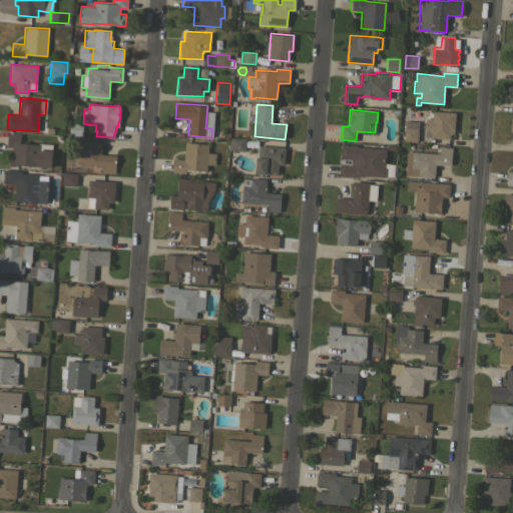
[(455,112),(454,134),(450,133),(450,138),(431,137),(431,130),(424,130),(425,118),(432,118),(432,110),(455,112)]
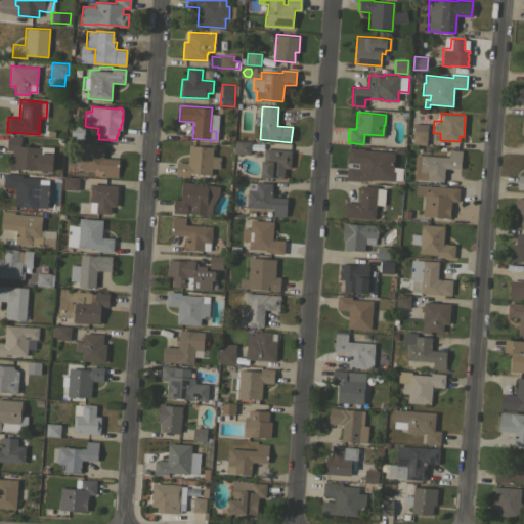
[(413,123),(428,124),(428,126),(429,126),(428,133),(427,133),(427,138),(438,139),(438,146),(412,144),(413,123)]
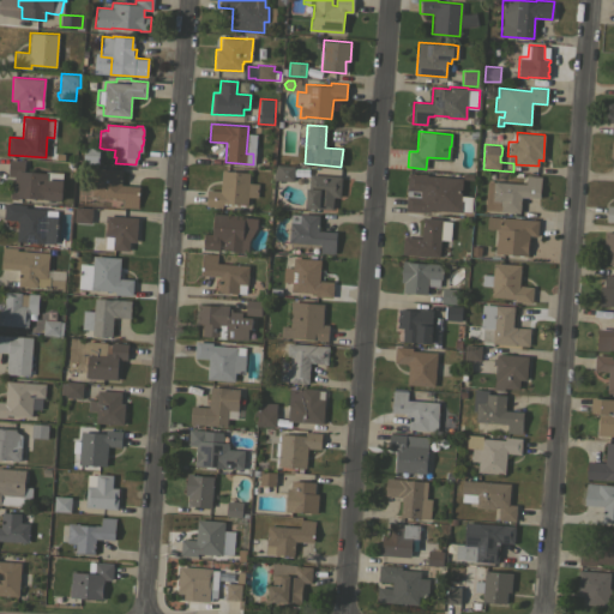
[(83,162),(83,146),(98,148),(97,163),(83,162)]
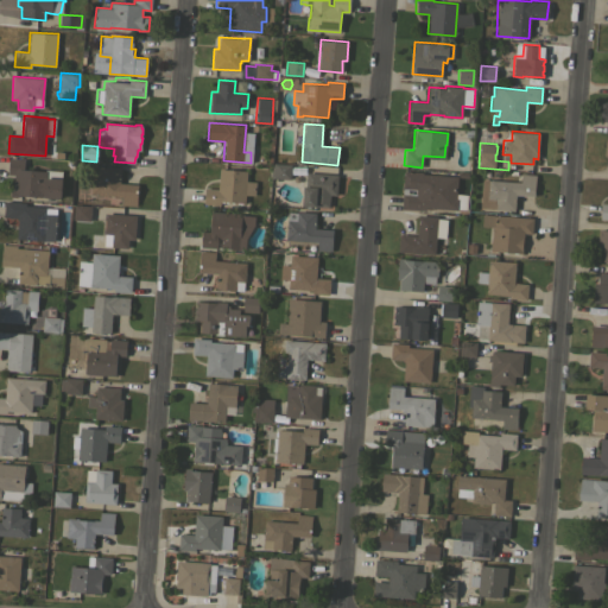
[(45,171),(45,170),(62,171),(61,178),(62,178),(61,198),(17,195),(17,197),(10,197),(11,190),(13,190),(14,175),(7,173),(8,158),(25,159),(24,169),(45,171)]
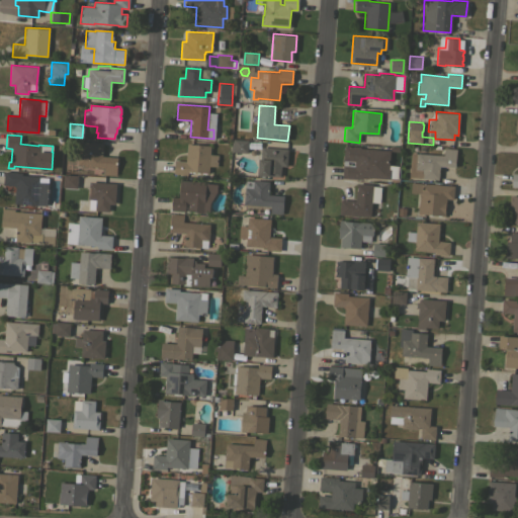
[(248,140),(247,153),(230,151),(231,139),(248,140)]
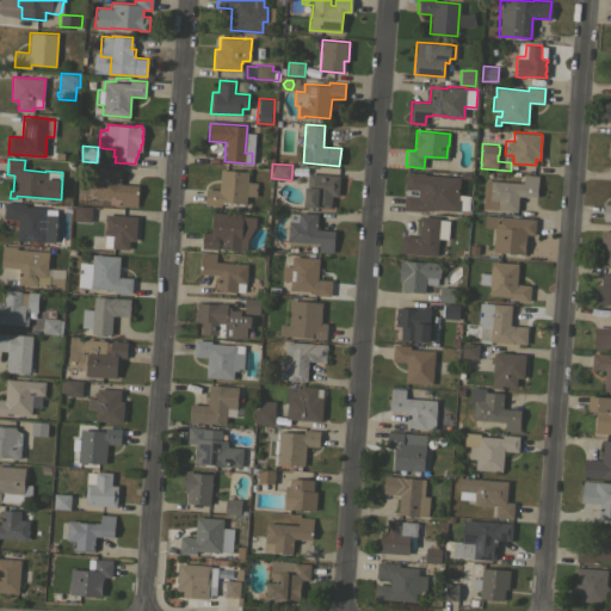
[(139,185),(137,208),(123,207),(124,197),(91,196),(91,187),(90,187),(91,167),(122,168),(121,184),(139,185)]
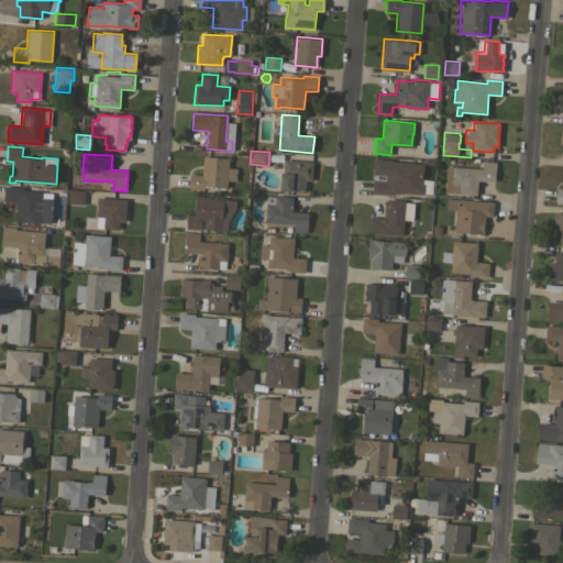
[(202,156),(229,157),(228,167),(236,168),(235,180),(227,180),(227,188),(203,186),(203,189),(188,188),(189,174),(201,175),(202,156)]
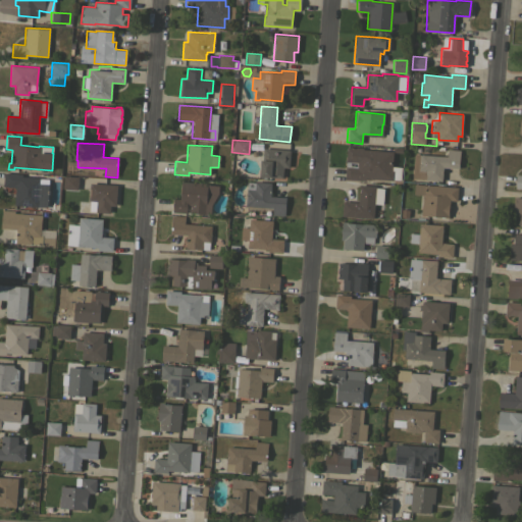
[(393,151),(392,170),(394,170),(393,180),(365,178),(365,180),(345,179),(347,147),(363,148),(363,149),(393,151)]
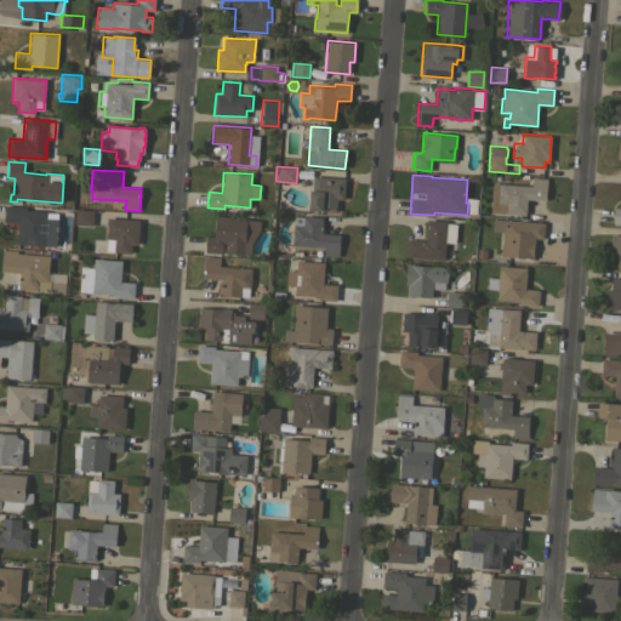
[(345,178),(343,199),(336,199),(336,211),(308,210),(309,191),(312,191),(313,176),(345,178)]
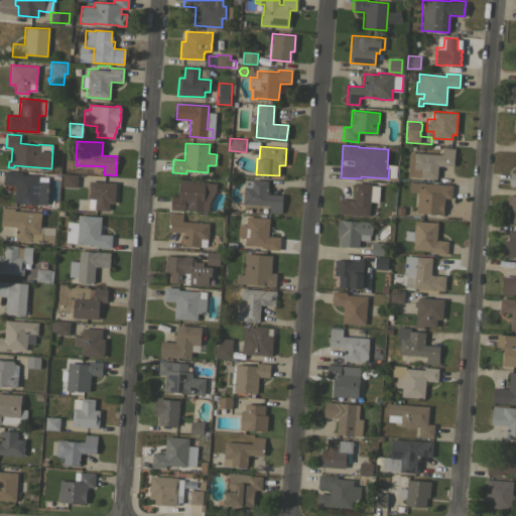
[(438,154),(438,148),(441,148),(441,147),(455,148),(454,166),(437,165),(436,178),(407,176),(409,152),(438,154)]
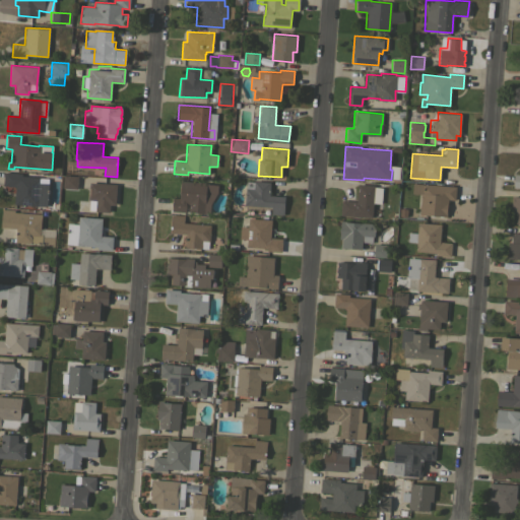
[(15,187),(2,186),(3,172),(21,173),(21,176),(39,177),(39,178),(49,178),(46,206),(13,204),(15,187)]
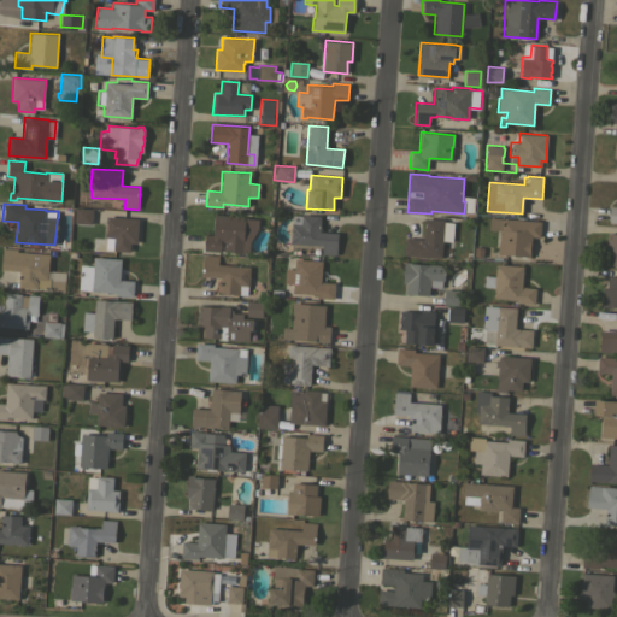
[(93,209),(92,224),(75,223),(76,207),(93,209)]
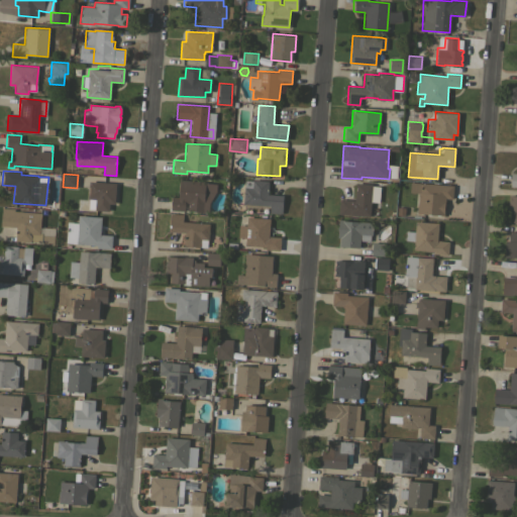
[(516,175),(507,175),(507,187),(516,187),(516,175)]
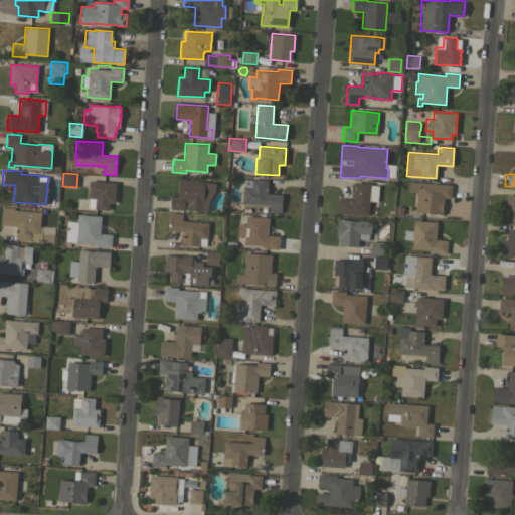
[(208,198),(207,211),(186,210),(187,201),(184,201),(183,210),(170,209),(171,195),(177,196),(178,179),(204,181),(204,182),(216,183),(216,191),(211,198),(208,198)]
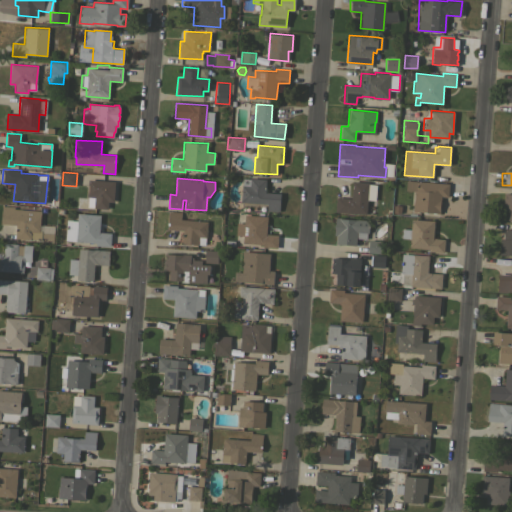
[(265,192),(280,193),(279,212),(266,211),(267,203),(241,201),(242,178),(250,179),(250,178),(266,179),(265,192)]
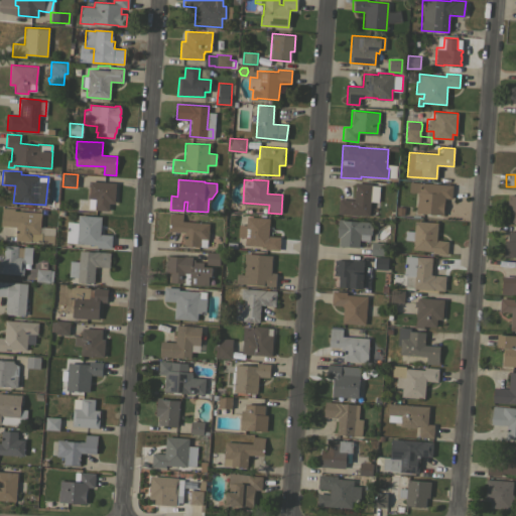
[(116,182),(114,203),(109,203),(108,211),(95,210),(95,209),(88,209),(89,199),(88,199),(89,180),(116,182)]
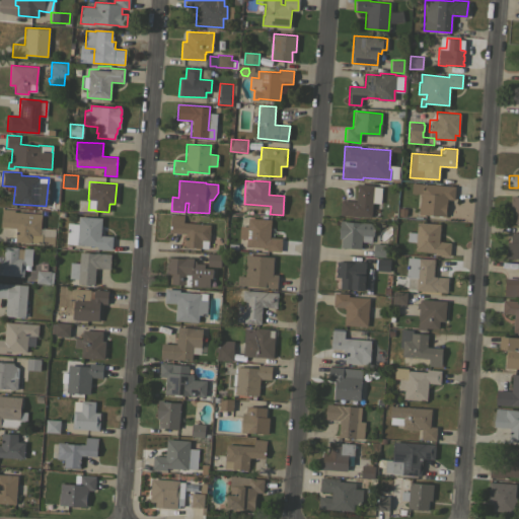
[(455,186),(454,200),(447,199),(446,216),(418,214),(419,203),(420,203),(420,194),(411,193),(412,182),(455,186)]
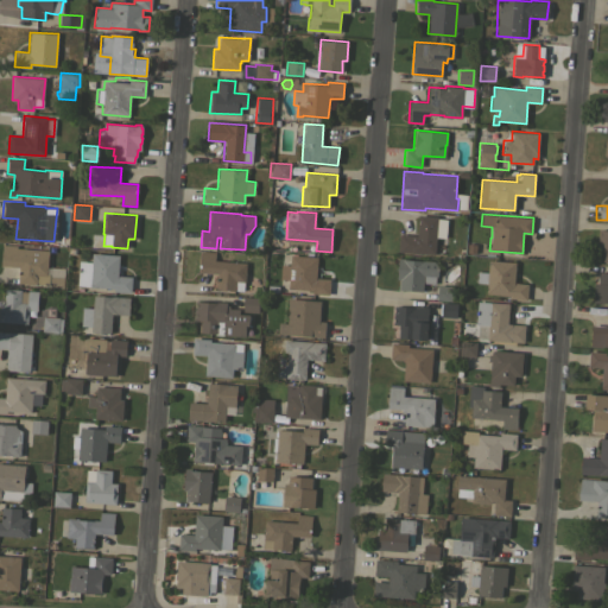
[(398,252),(399,234),(417,235),(418,215),(438,216),(437,219),(447,219),(445,239),(436,238),(435,254),(398,252)]
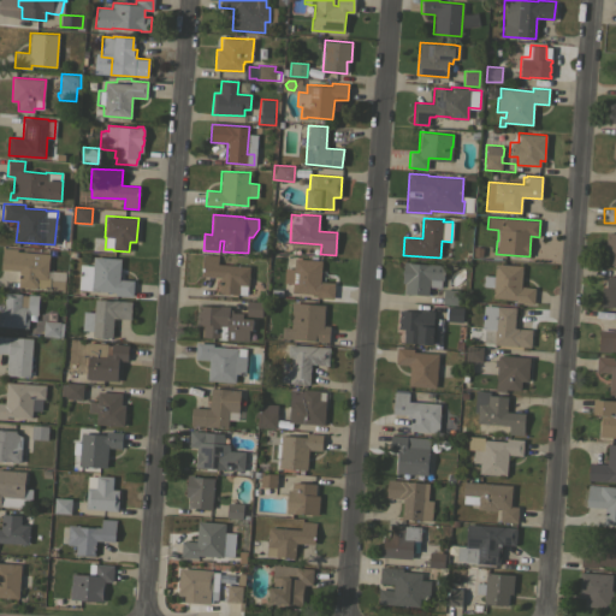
[(615,264),(610,264),(611,252),(605,250),(606,244),(605,244),(605,238),(606,238),(608,235),(605,235),(606,232),(615,232),(615,264)]
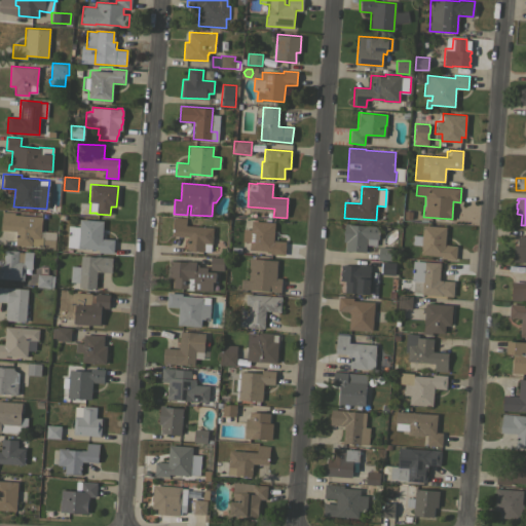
[(42,217),(41,231),(55,232),(54,250),(43,249),(44,237),(42,237),(42,247),(15,245),(16,231),(1,230),(2,211),(14,212),(14,215),(42,217)]
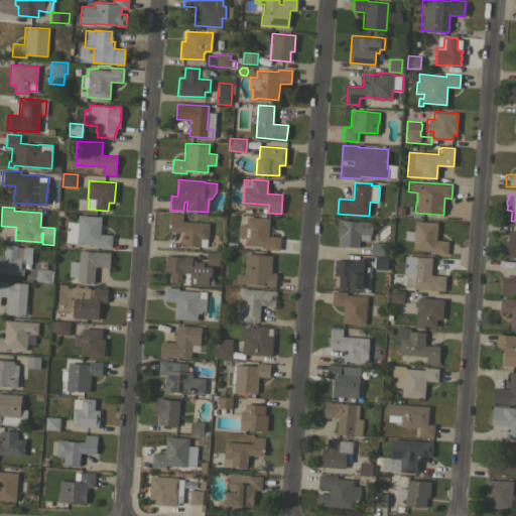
[(209,223),(208,239),(207,239),(207,247),(183,245),(184,232),(168,231),(170,213),(182,214),(182,221),(209,223)]
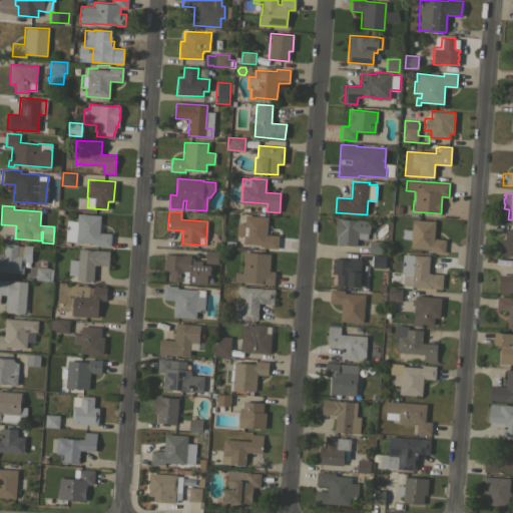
[(67,220),(77,220),(77,213),(100,215),(99,232),(111,233),(110,246),(95,245),(96,243),(75,241),(75,235),(66,234),(67,220)]
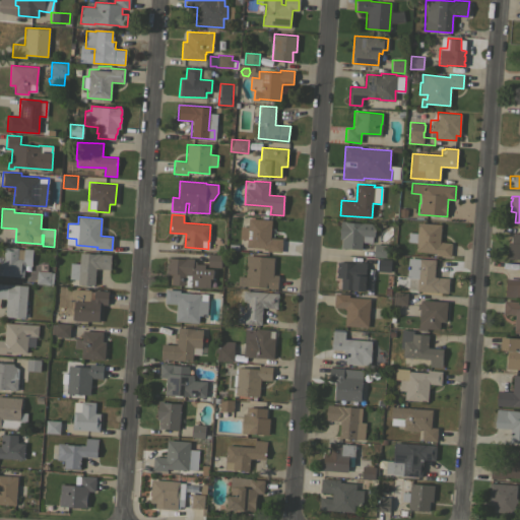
[(270,238),(282,239),(281,252),(267,251),(267,248),(246,247),(246,245),(239,245),(240,225),(248,226),(248,218),(271,219),(270,238)]
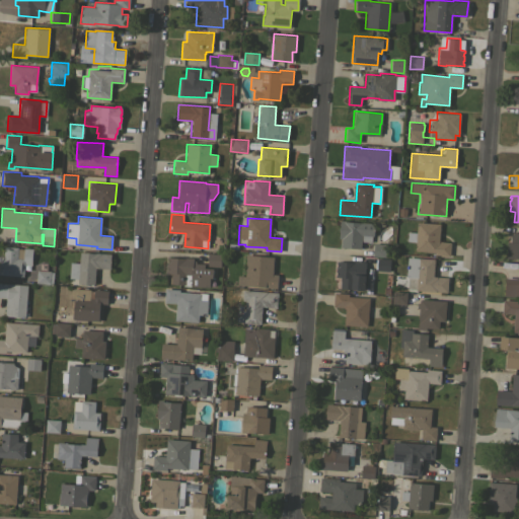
[(341,247),(341,238),(339,238),(340,220),(345,220),(345,221),(374,223),(373,236),(371,236),(371,242),(361,241),(360,248),(341,247)]
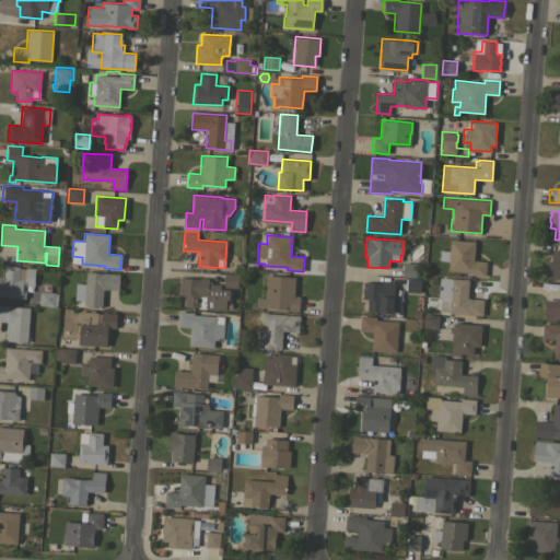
[(473,260),(486,261),(485,276),(469,275),(469,272),(447,270),(448,260),(439,259),(440,249),(448,251),(450,240),(475,241),(473,260)]
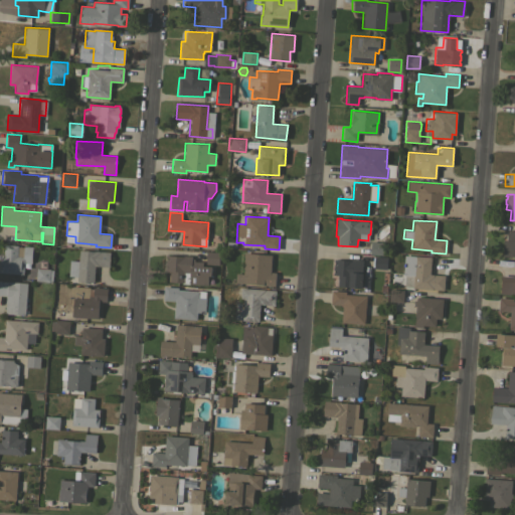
[(514,256),(502,255),(504,239),(506,239),(507,230),(514,230),(514,256)]
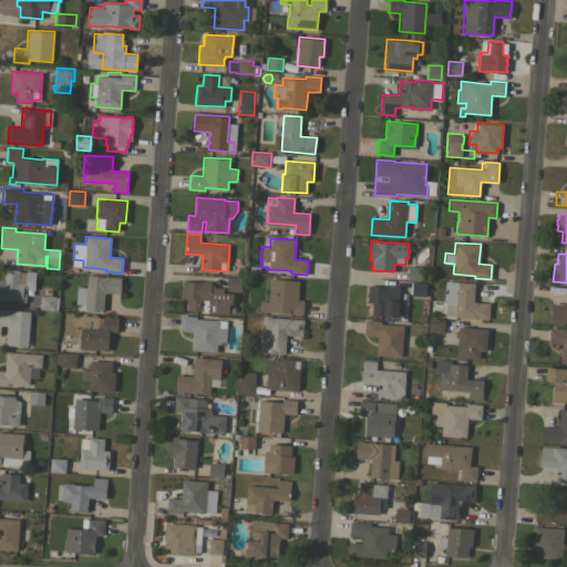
[(422,267),(422,280),(408,280),(409,266),(422,267)]
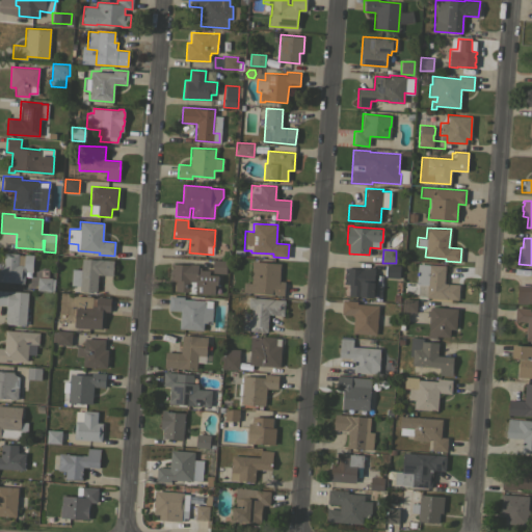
[(24,254),(33,255),(31,271),(25,270),(24,283),(0,282),(0,263),(3,263),(4,253),(19,254),(19,255),(24,255),(24,254)]
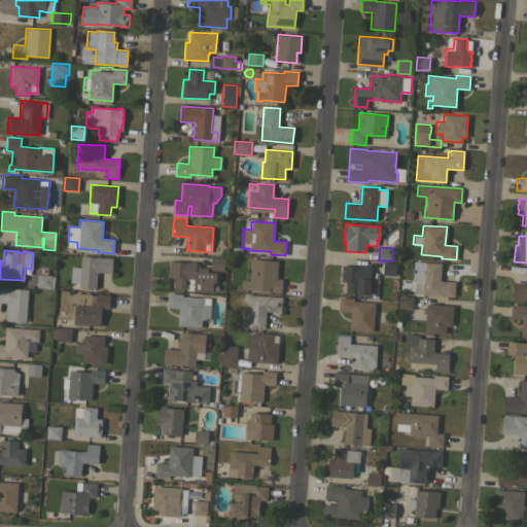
[(96,289),(78,287),(79,282),(69,282),(70,266),(80,266),(80,255),(96,256),(112,257),(111,273),(97,272),(96,289)]
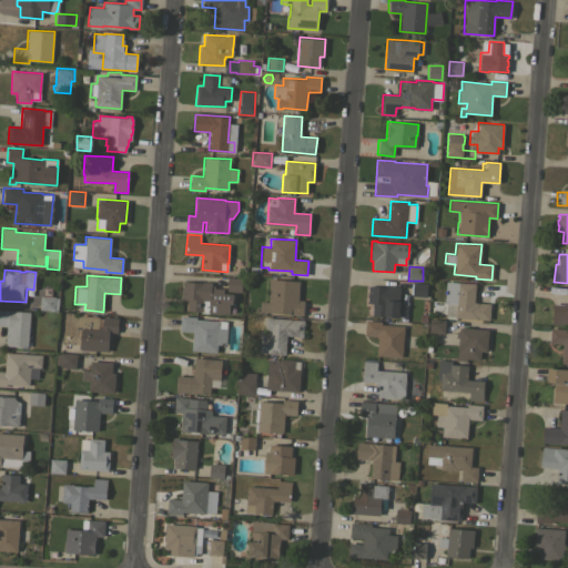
[(226,291),(227,277),(242,277),(241,292),(226,291)]
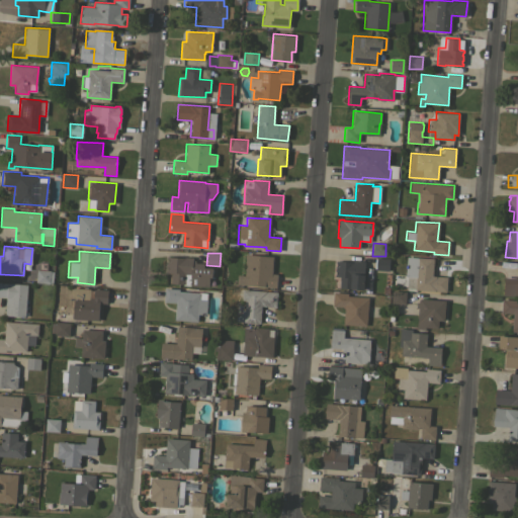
[(271,273),(277,274),(276,287),(263,286),(236,284),(237,274),(244,275),(245,265),(245,254),(273,256),(271,273)]
